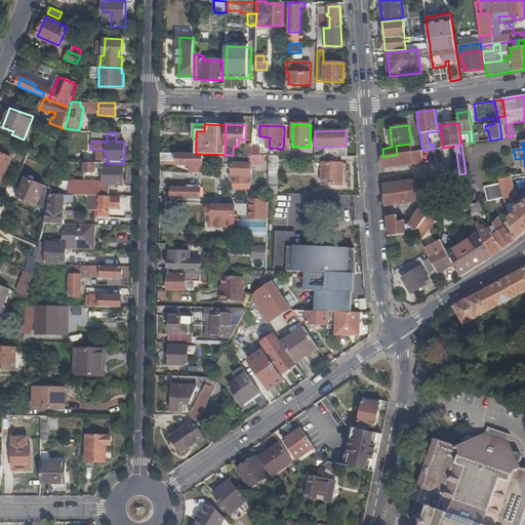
[(382,157),(384,168),(423,162),(422,151),(397,155),(382,157)]
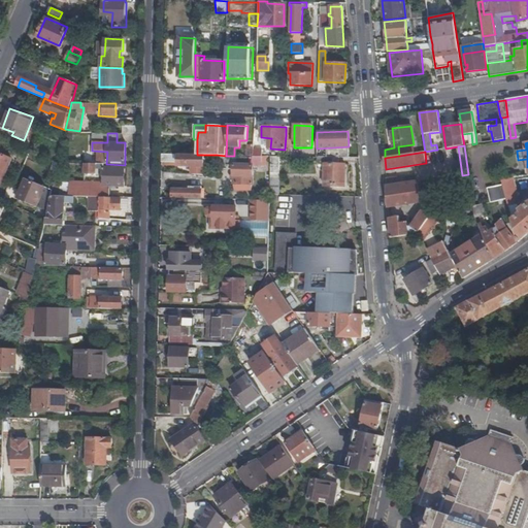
[(0,154),(0,183),(1,184),(11,159),(0,154)]
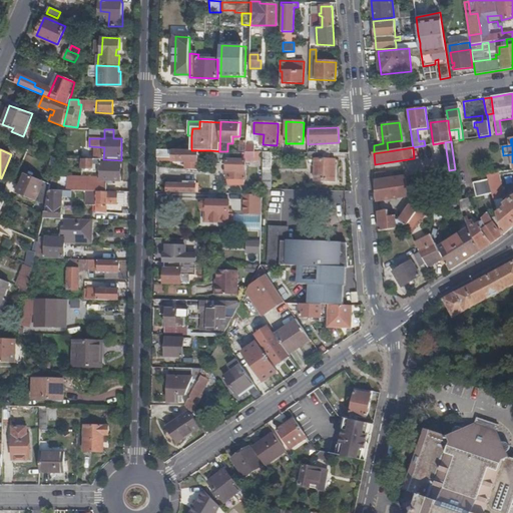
[(190,161),(190,169),(197,170),(198,150),(191,150),(173,150),(173,161),(186,161),(190,161)]
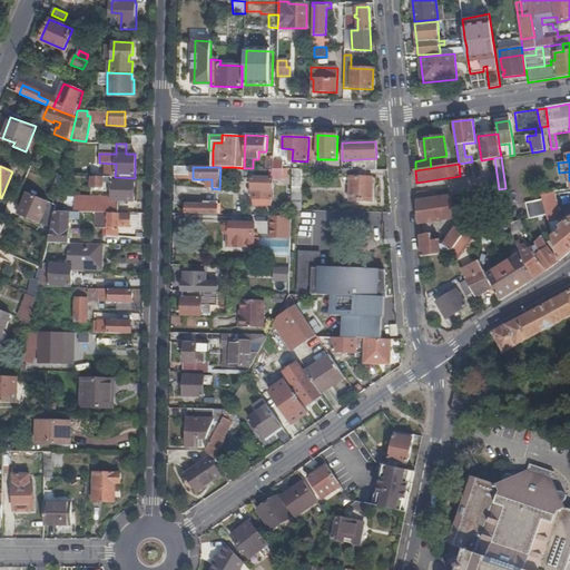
[(252,198),(253,198),(252,204),(271,205),(271,198),(272,198),(272,178),(268,178),(268,170),(255,169),(254,178),(252,178),(252,189),(248,189),(248,193),(252,193),(252,198)]
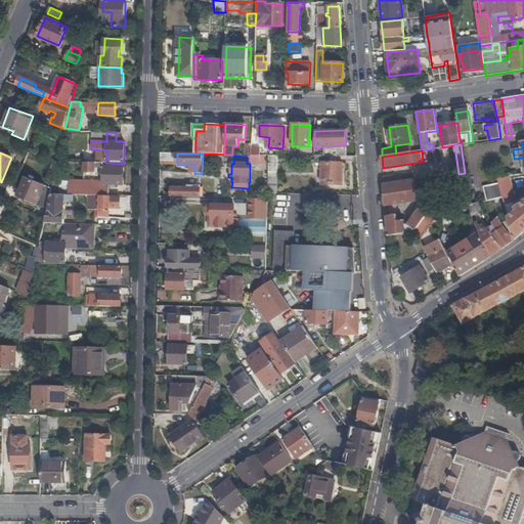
[(268,156),(267,193),(272,193),(276,193),(277,156),(268,156)]
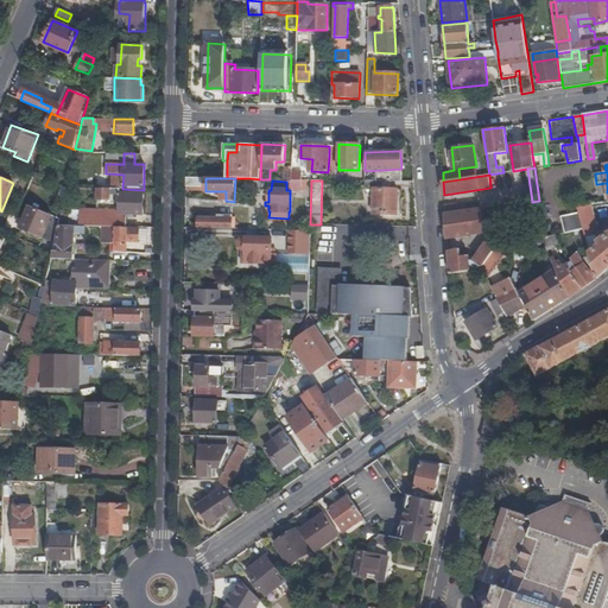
[(391,189),(391,182),(366,182),(366,189),(373,189),(372,214),(397,215),(398,190),(391,189)]
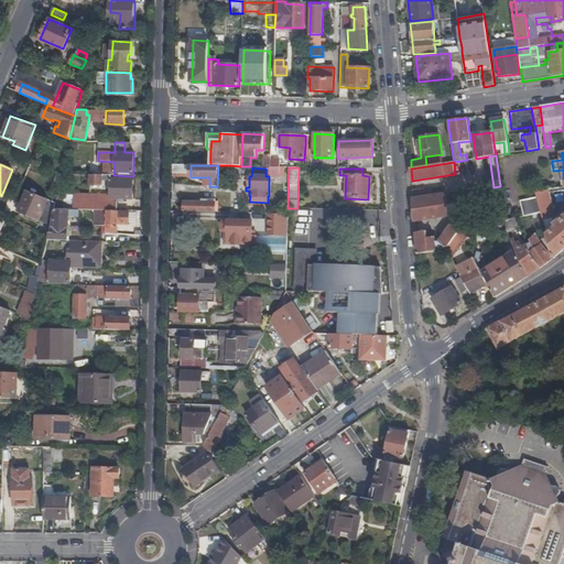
[(72,209),(78,209),(95,210),(106,210),(117,210),(117,198),(132,198),(133,180),(111,180),(112,175),(90,175),(89,185),(101,185),(102,181),(111,181),(110,196),(73,195),(72,209)]
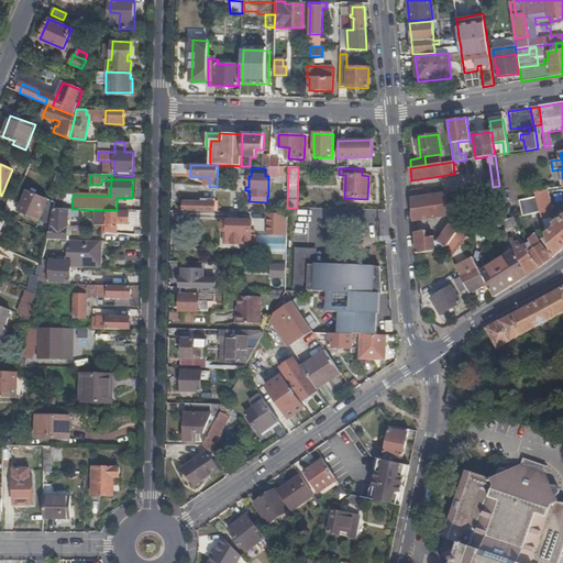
[(412,190),(415,221),(448,216),(445,194),(424,197),(423,189),(412,190)]
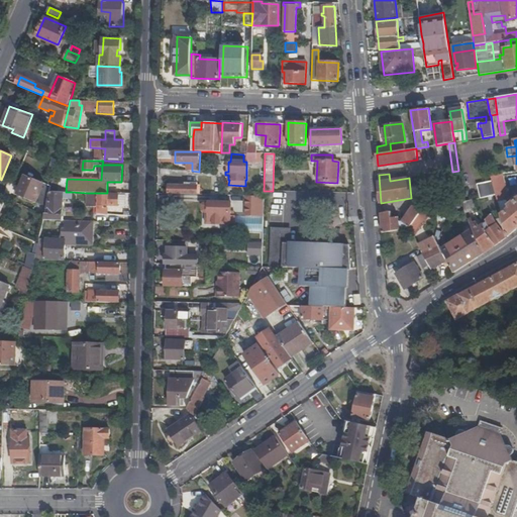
[(493,181),(496,195),(499,205),(499,206),(506,204),(505,200),(508,199),(502,174),(491,175),(493,181)]
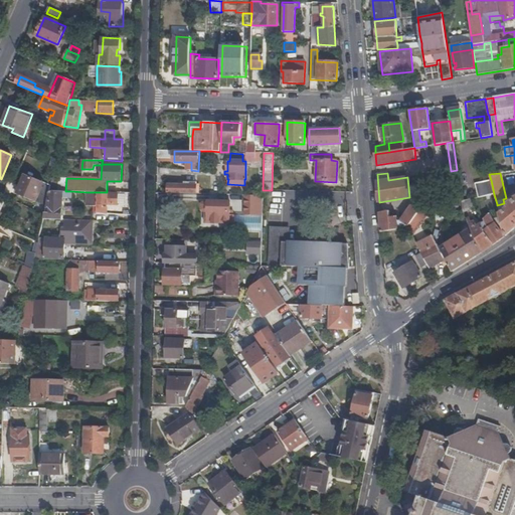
[(43,182),(25,174),(17,194),(35,202),(43,182)]
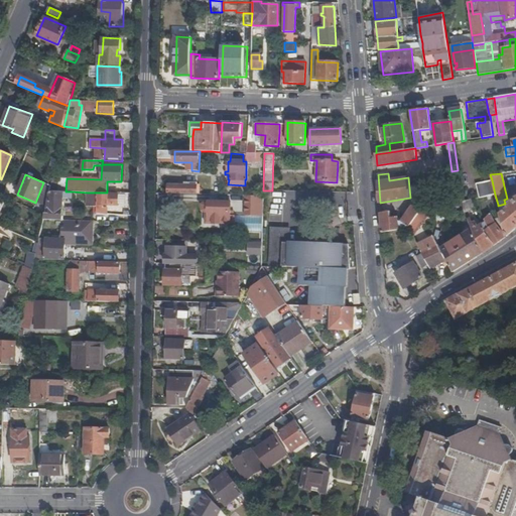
[(52,178),(49,191),(55,191),(58,179),(52,178)]
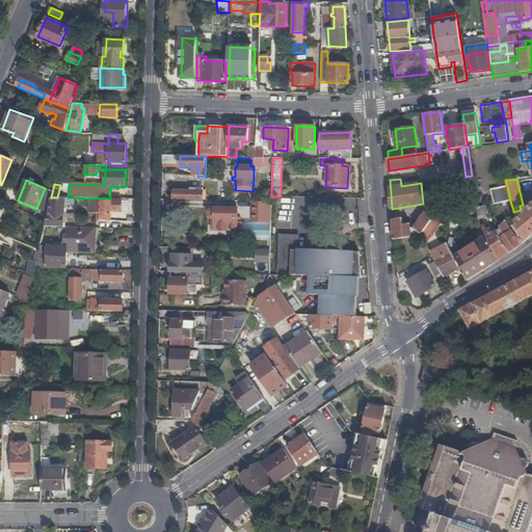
[(490,189),(494,204),(510,201),(507,186),(490,189)]
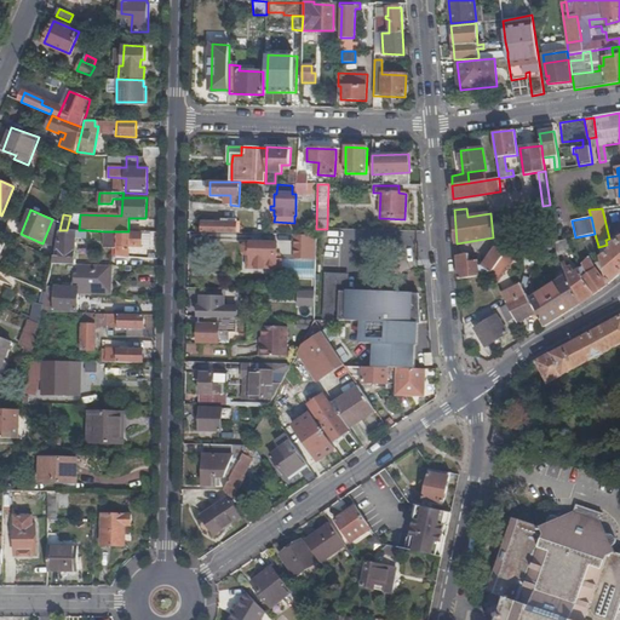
[(202,222),(202,233),(236,234),(236,219),(222,219),(222,222),(202,222)]
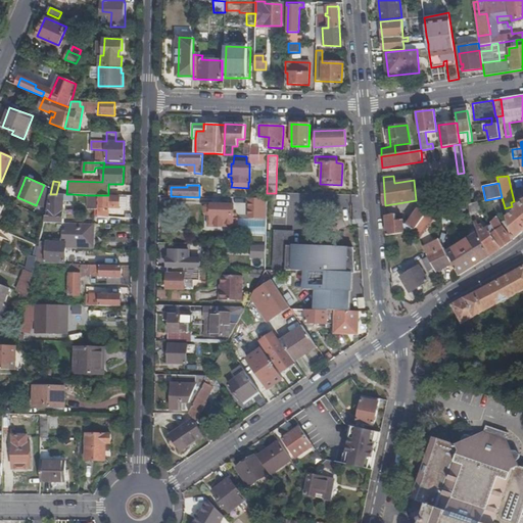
[(45,218),(44,223),(62,223),(63,201),(73,201),(73,194),(66,194),(56,194),(50,194),(46,209),(45,218)]
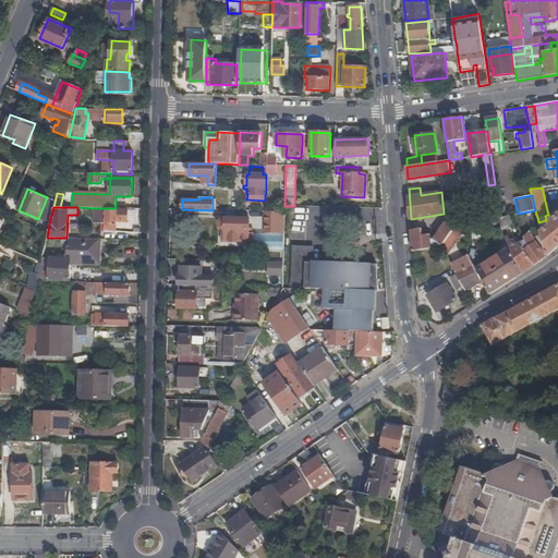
[(105,208),(94,208),(94,222),(105,223),(105,208)]
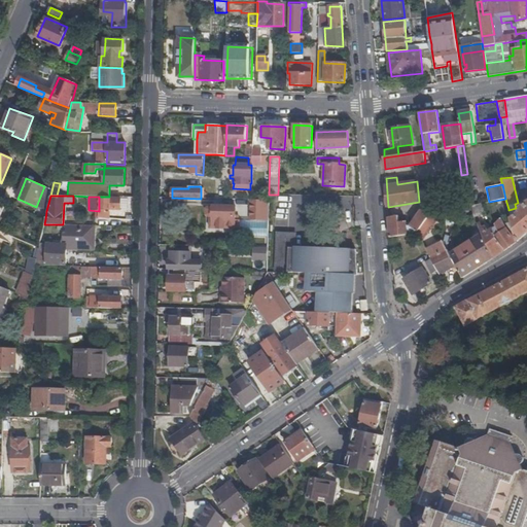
[(101,209),(119,209),(119,199),(101,198),(101,209)]
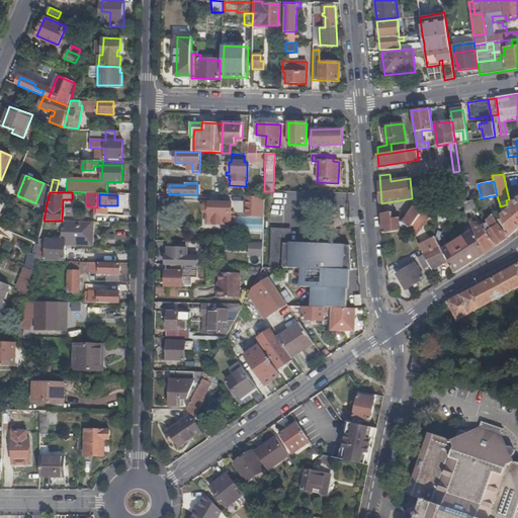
[(117,205),(132,206),(132,195),(117,195),(117,205)]
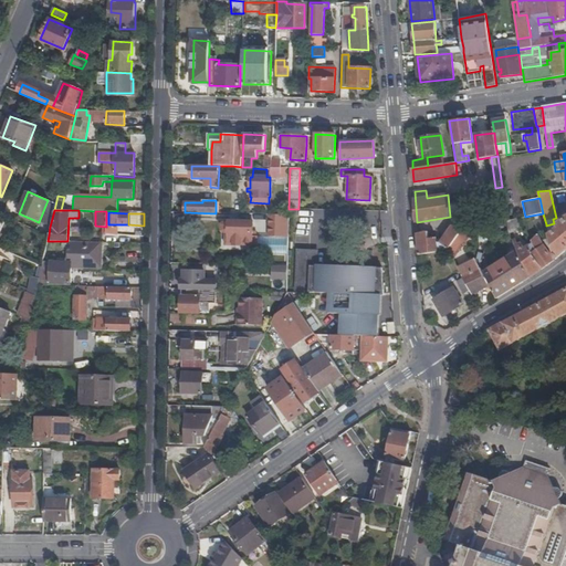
[(549,239),(555,260),(565,250),(565,215),(565,213),(559,219),(562,221),(556,227),(557,228),(548,236),(549,239)]
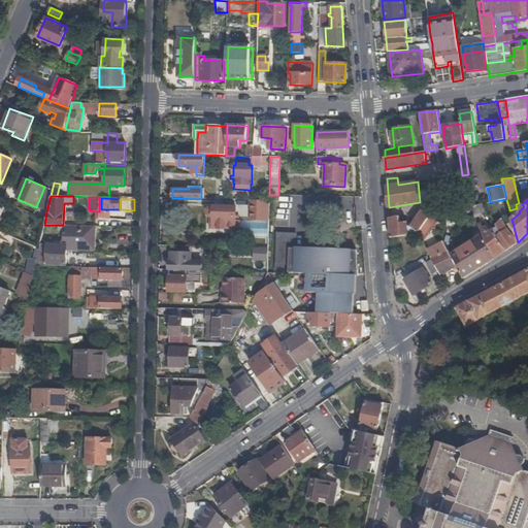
[(269,200),(255,200),(254,219),(269,220),(269,200)]
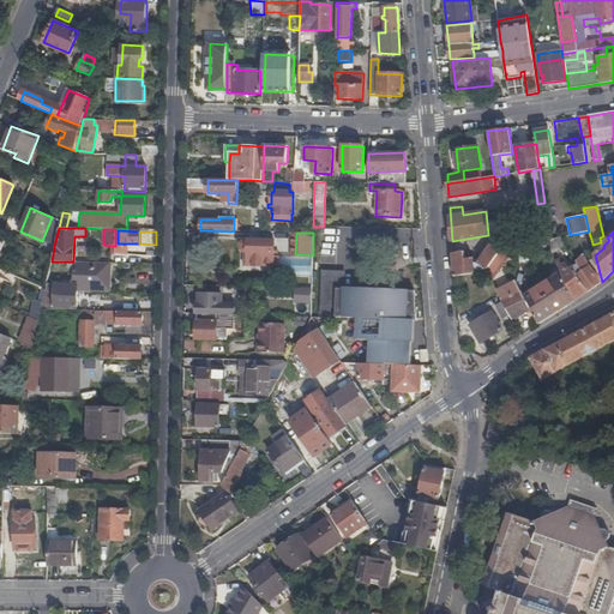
[(551,240),(552,248),(564,245),(560,238),(551,240)]
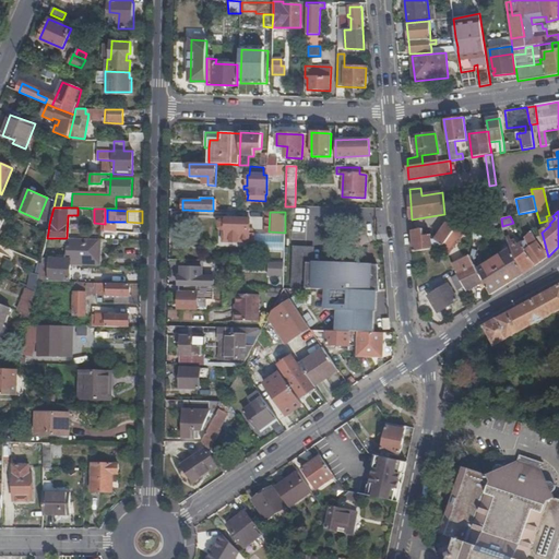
[(230,242),(238,242),(238,240),(249,240),(250,219),(226,218),(226,222),(225,221),(224,223),(224,227),(225,228),(226,228),(225,239),(230,239),(230,242)]
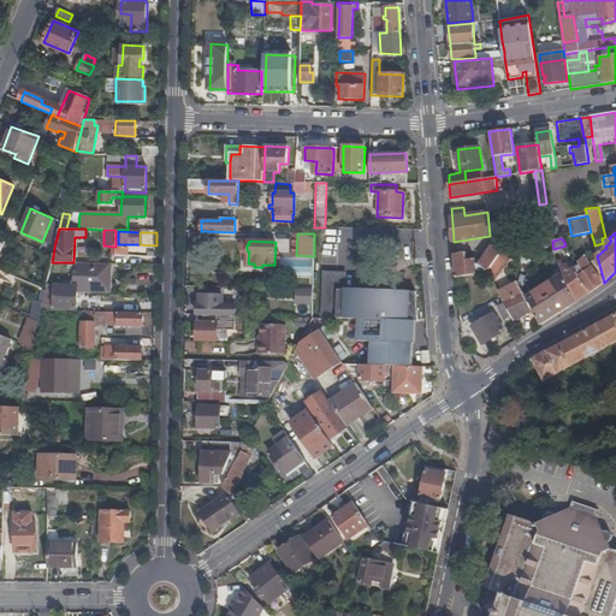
[(456,278),(489,273),(495,265),(502,254),(499,246),(492,247),(479,265),(475,264),(475,259),(467,260),(466,253),(455,254),(456,278)]
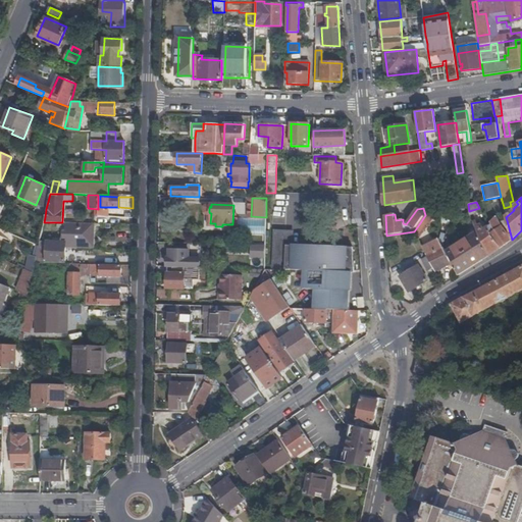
[(419,224),(414,231),(416,235),(418,238),(432,216),(425,215),(419,224)]
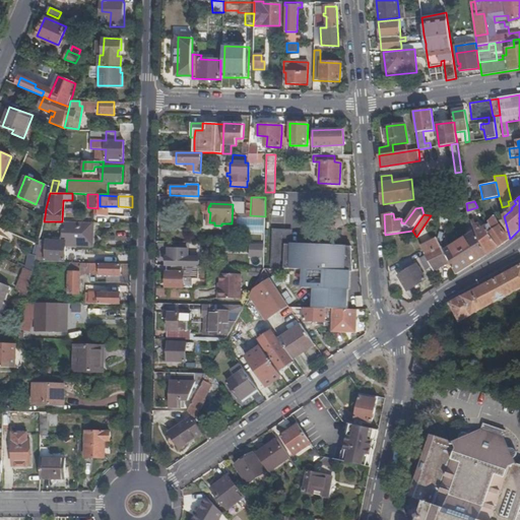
[(236,233),(264,234),(264,232),(264,218),(237,217),(236,233)]
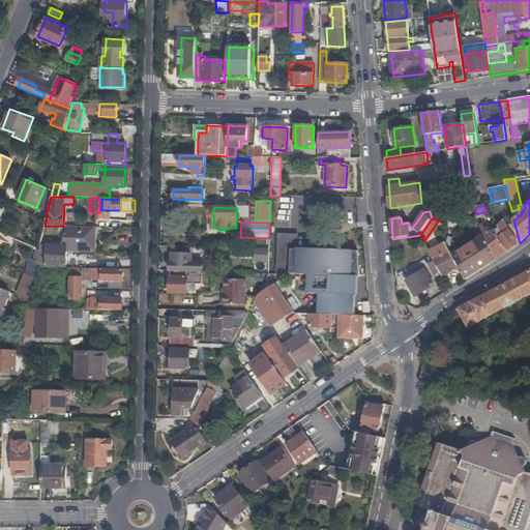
[(498,237),(507,253),(520,243),(514,224),(495,230),(498,237)]
